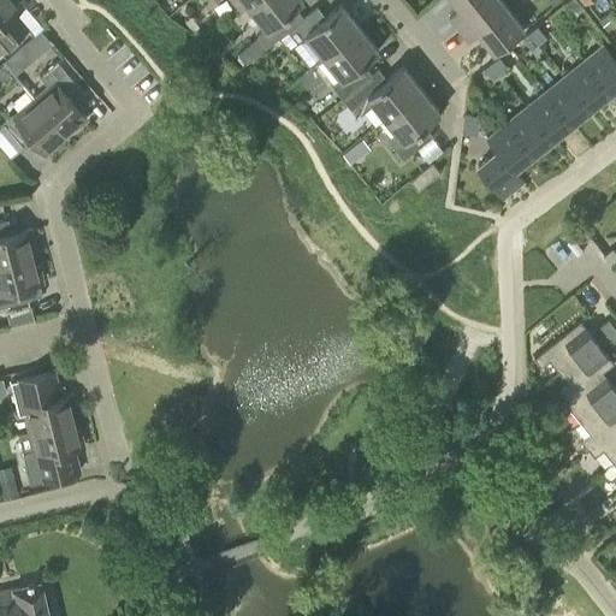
[(0,0),(0,51),(27,28),(15,13),(22,6),(17,0),(0,0)]
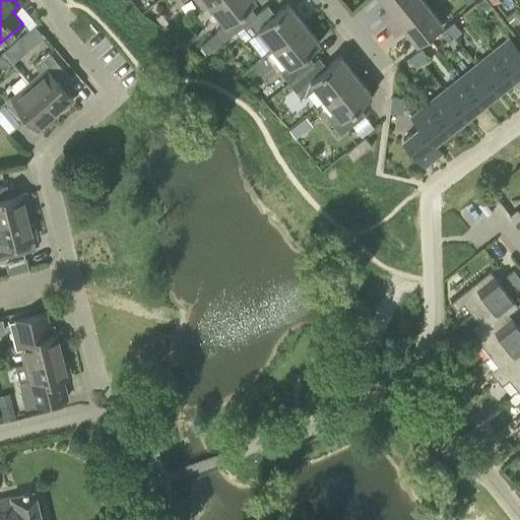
[(194,0),(203,10),(209,4),(214,0),(194,0)]
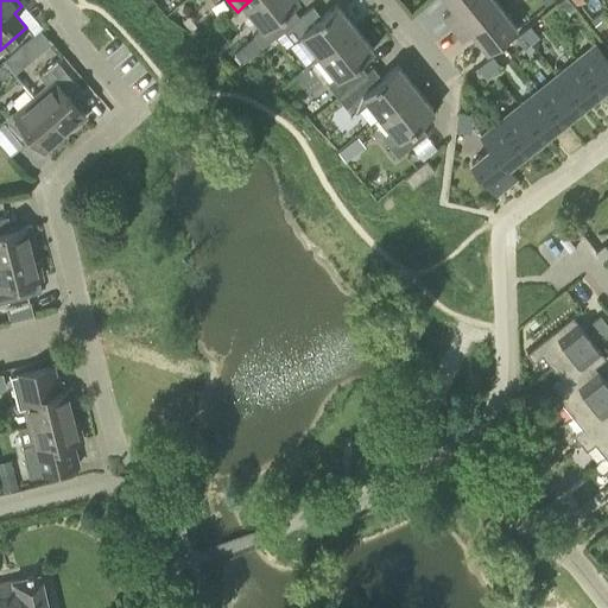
[(251,0),(245,5),(263,27),(253,35),(255,37),(263,46),(284,30),(292,21),(284,12),(298,0),(251,0)]
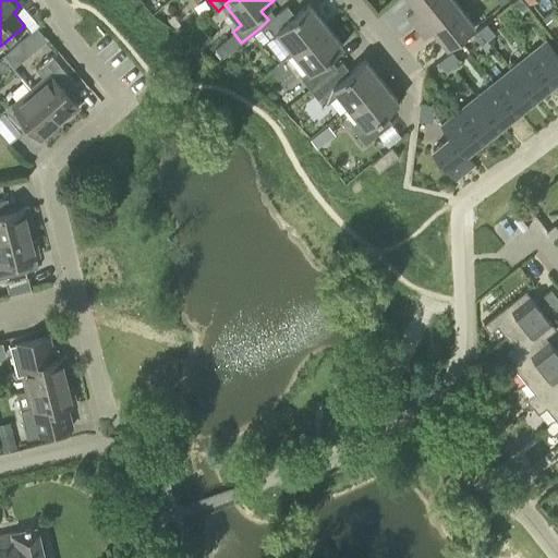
[(415,27),(449,0),(410,0),(416,8),(407,16),(415,27)]
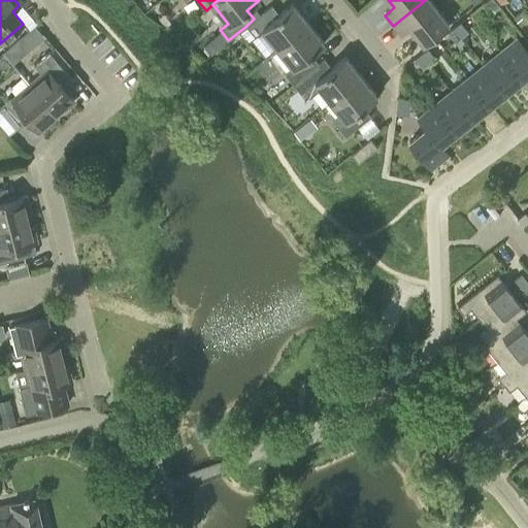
[(429,0),(425,0),(393,26),(401,36),(410,29),(424,43),(449,24),(429,0)]
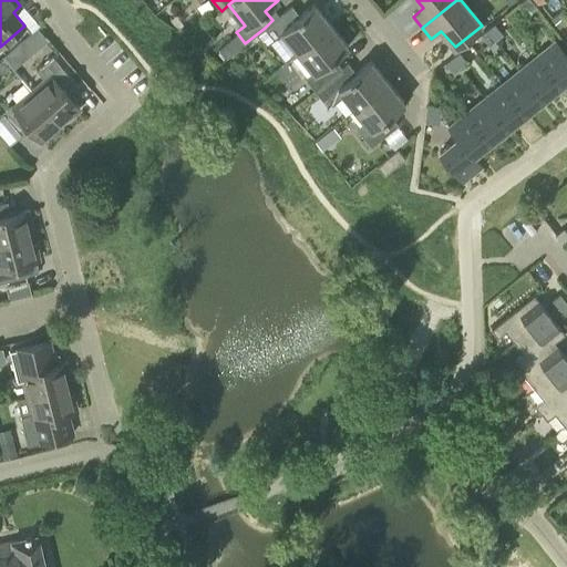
[(529,12),(536,7),(531,0),(524,0),(522,2),(529,12)]
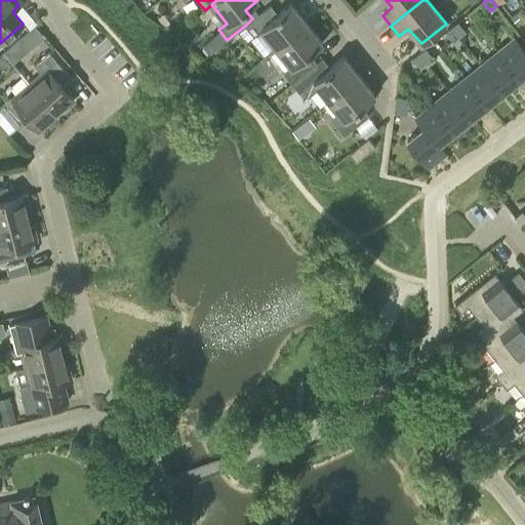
[(252,18),(245,26),(253,35),(261,29),(276,47),(307,24),(291,3),(278,14),(270,5),(252,18)]
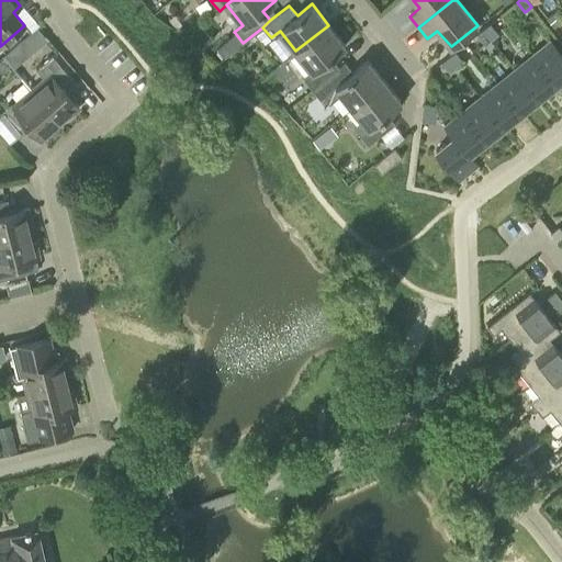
[(547,19),(553,26),(561,20),(555,12),(547,19)]
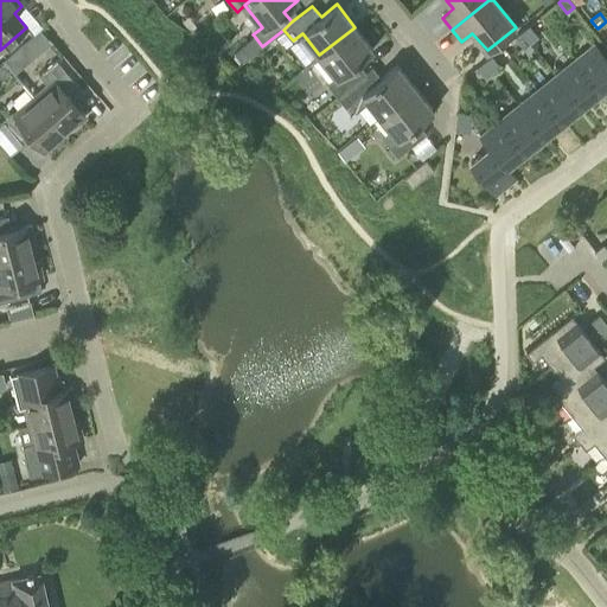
[(529,25),(522,31),(531,43),(538,37),(529,25)]
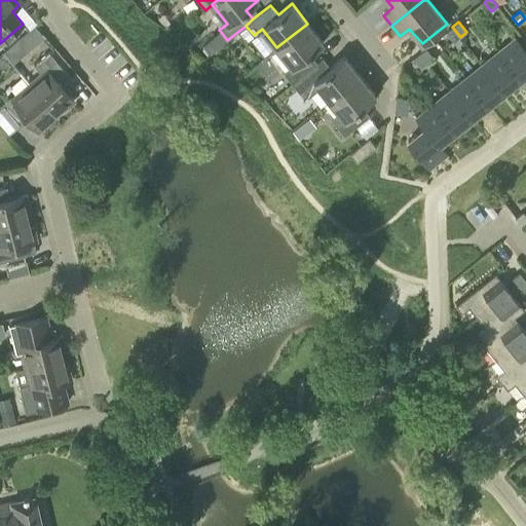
[(323,43),(307,24),(276,47),(292,67),(284,73),(292,83),(317,63),(310,53),(323,43)]
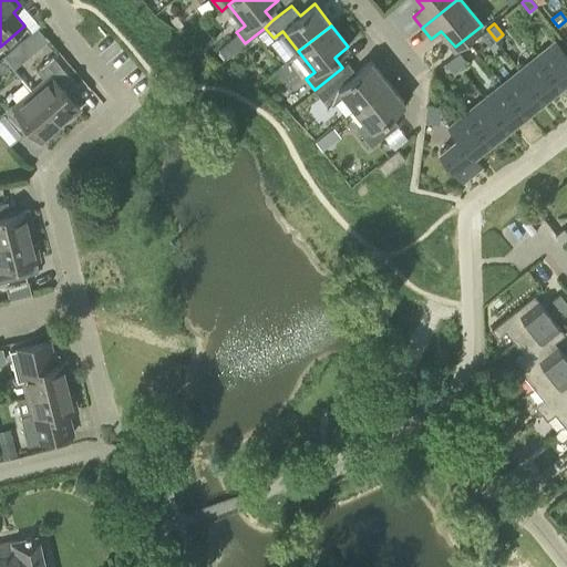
[(47,40),(37,28),(28,35),(38,47),(47,40)]
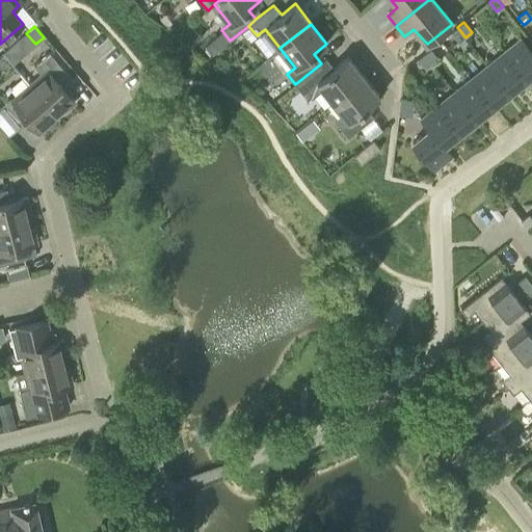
[(466,37),(457,27),(451,32),(458,44),(466,37)]
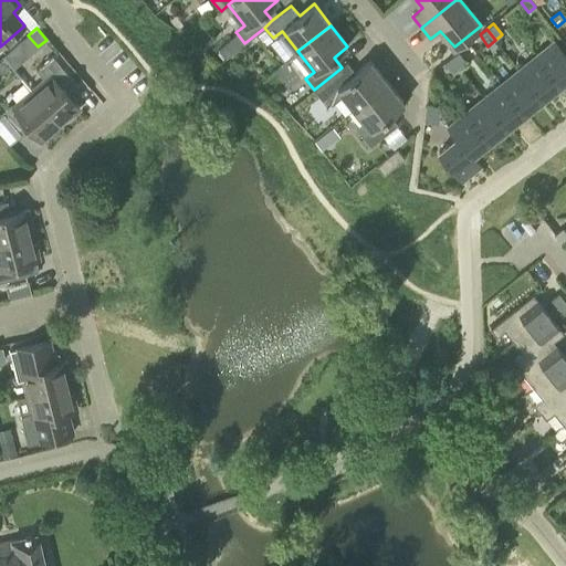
[(232,53),(244,43),(238,34),(224,44),(219,49),(227,58),(232,53)]
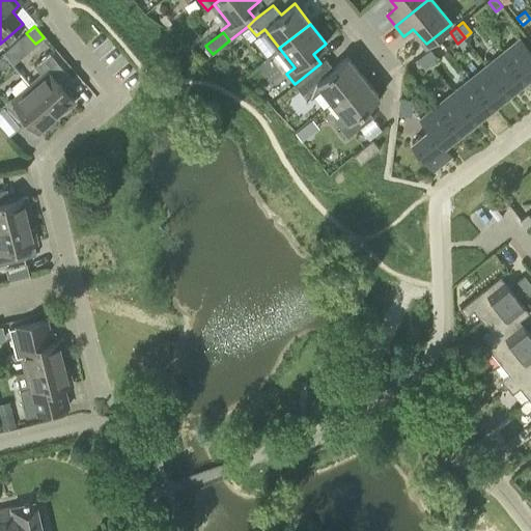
[(530,52),(521,38),(503,52),(525,79),(530,73),(530,52)]
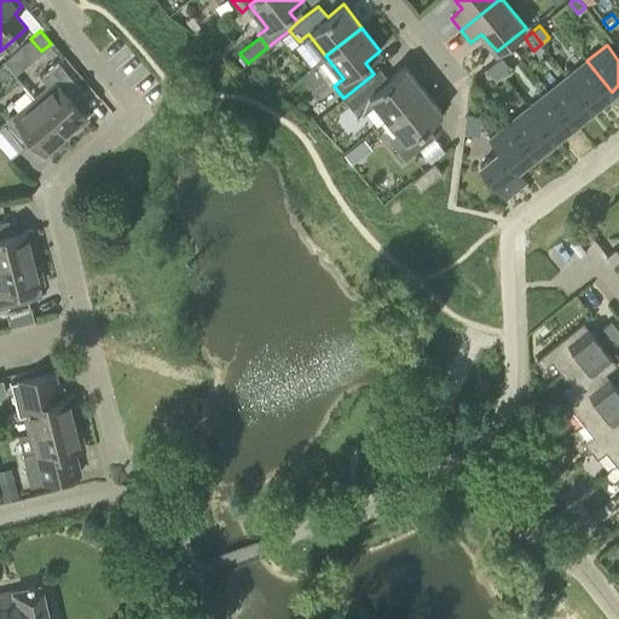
[(493,63),(503,75),(510,68),(501,57),(493,63)]
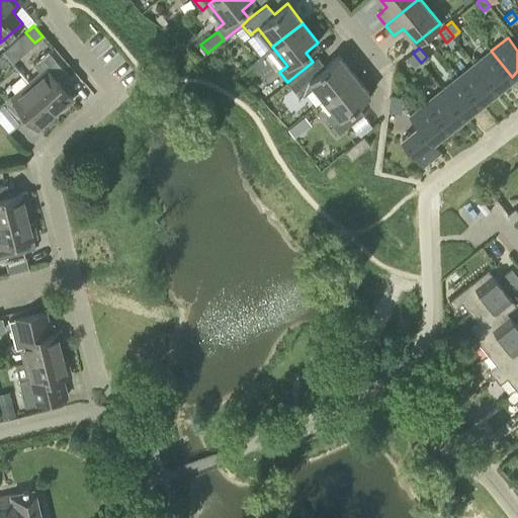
[(28,83),(54,111),(61,105),(63,107),(73,99),(71,96),(63,87),(73,80),(48,51),(32,64),(40,73),(28,83)]
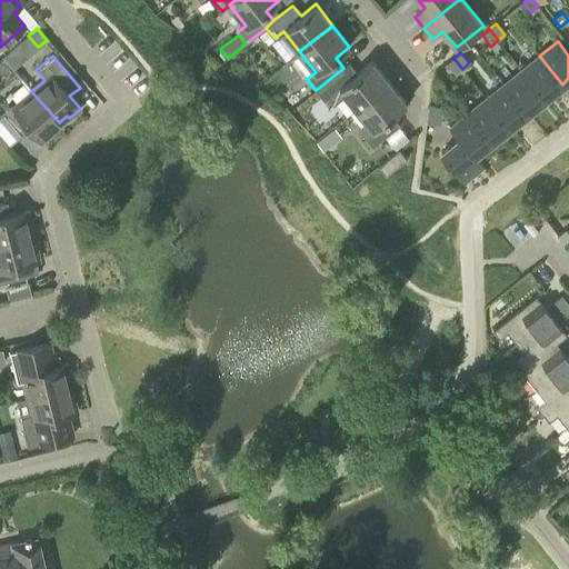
[(562,85),(539,56),(522,70),(545,98),(562,85)]
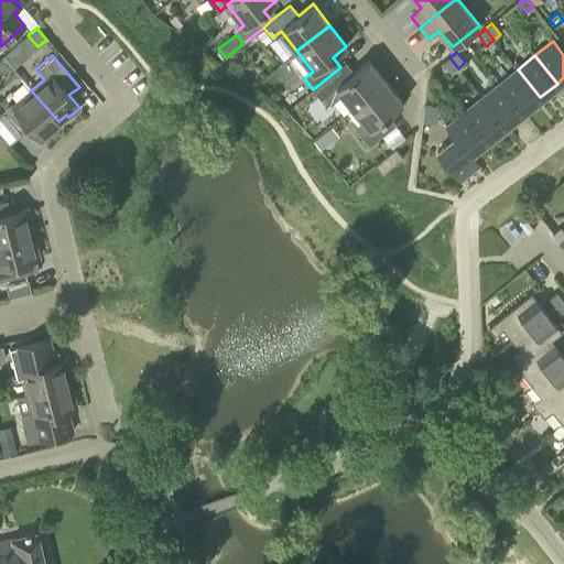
[(458,68),(449,57),(443,63),(451,74),(458,68)]
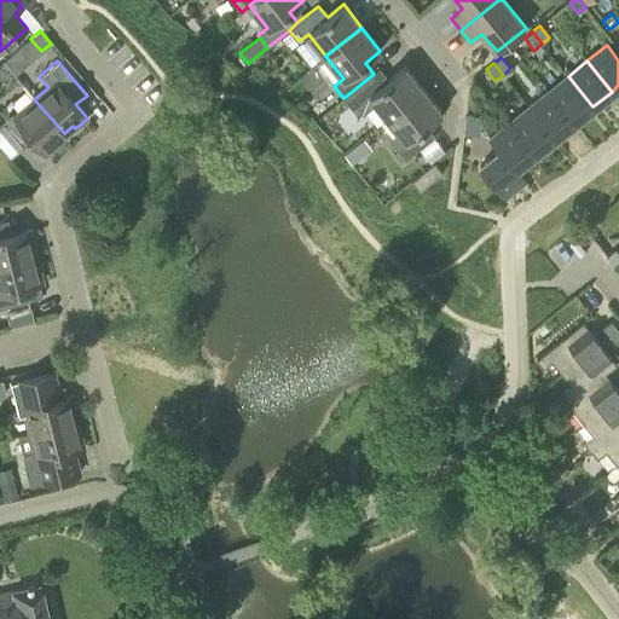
[(380,68),(374,74),(343,98),(352,109),(357,106),(363,115),(376,104),(387,119),(423,90),(405,67),(389,79),(380,68)]
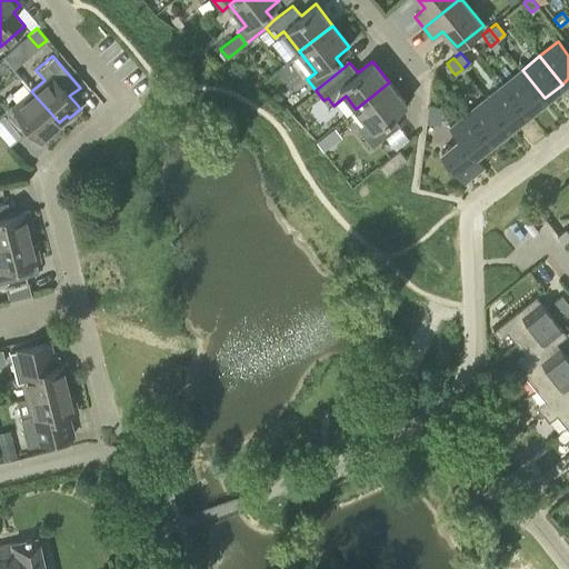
[(545,98),(522,70),(505,85),(527,112),(545,98)]
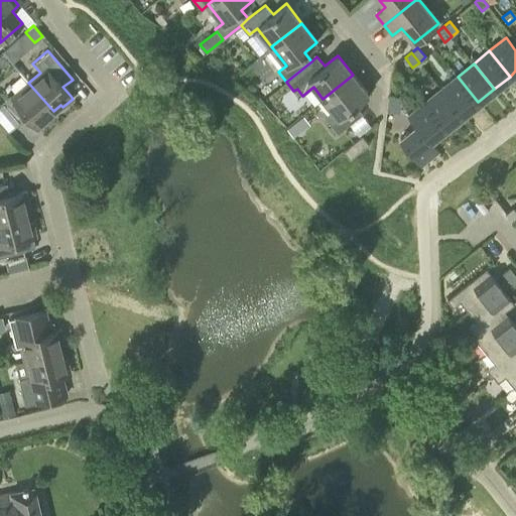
[(353,75),(323,99),(333,111),(325,117),(338,133),(363,113),(356,105),(369,94),(353,75)]
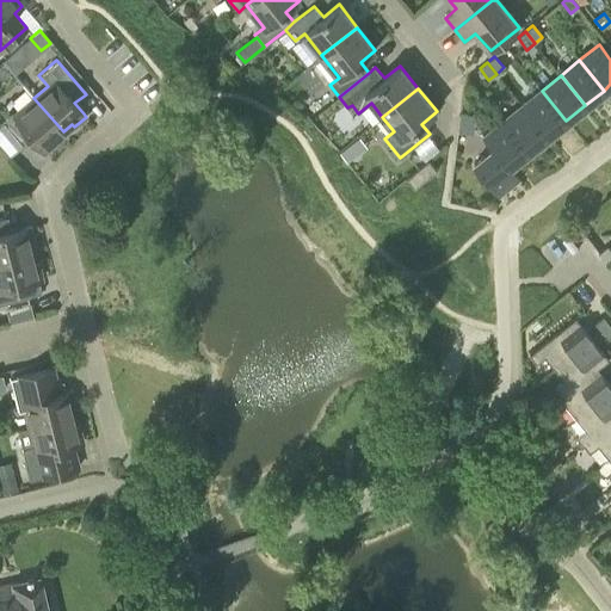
[(566,121),(542,91),(523,105),(547,136),(566,121)]
